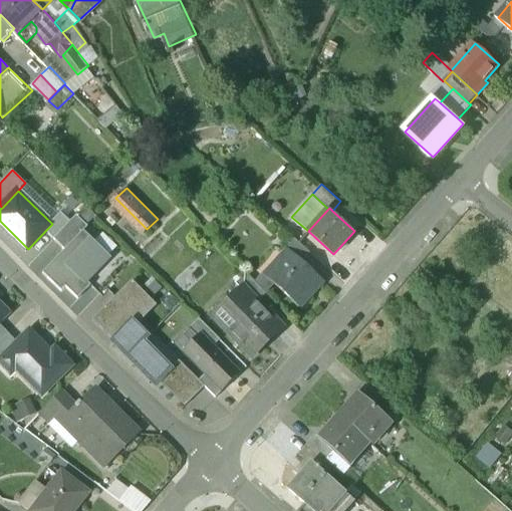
[(46,230),(54,237),(70,220),(61,213),(52,224),(46,230)]
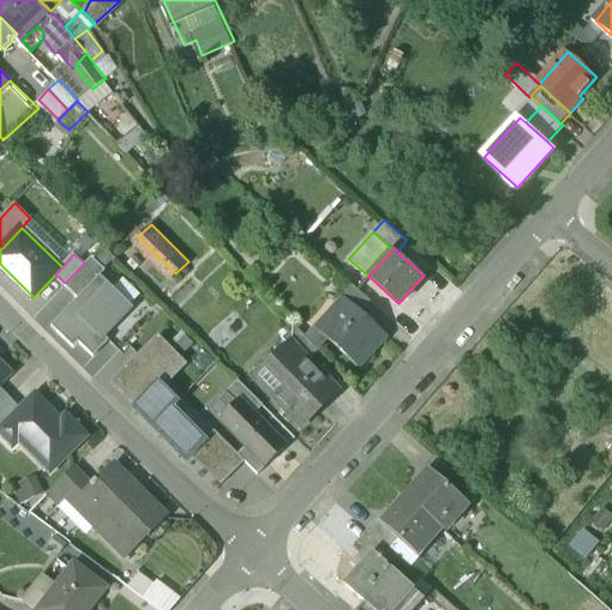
[(93,255),(65,283),(78,296),(101,273),(106,269),(93,255)]
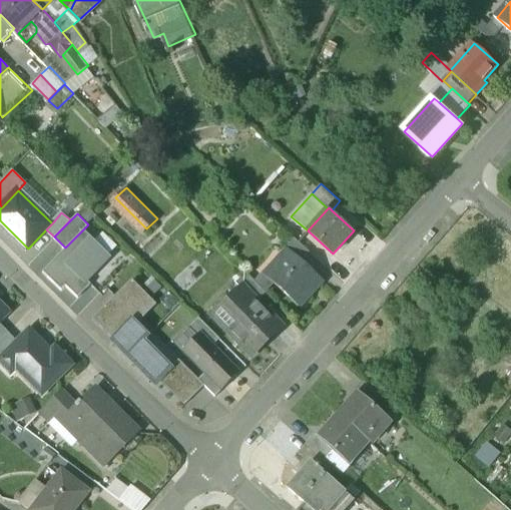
[(65,247),(43,271),(62,289),(66,285),(78,297),(91,283),(87,279),(108,256),(93,240),(94,238),(84,228),(65,247)]
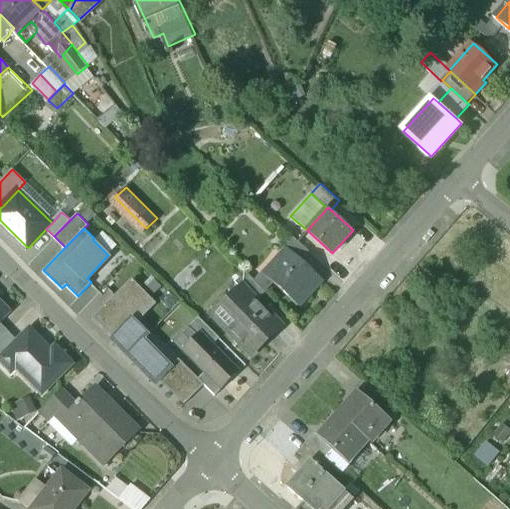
[(311,249),(293,233),(284,243),(290,248),(303,258),(311,249)]
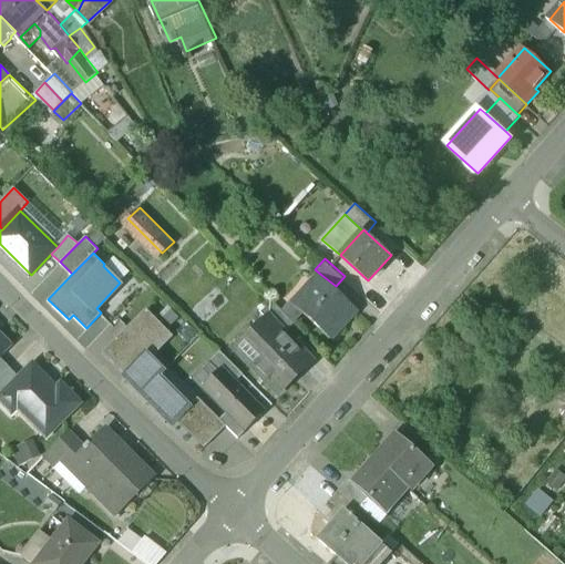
[(336,286),(321,275),(296,304),(334,336),(359,307),(336,286)]
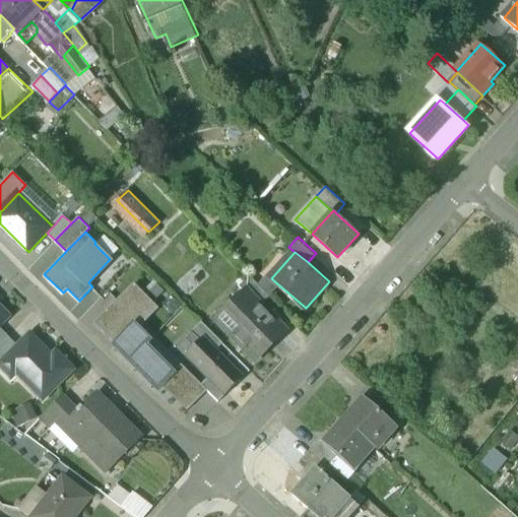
[(269,296),(249,275),(239,284),(245,291),(246,289),(260,304),(269,296)]
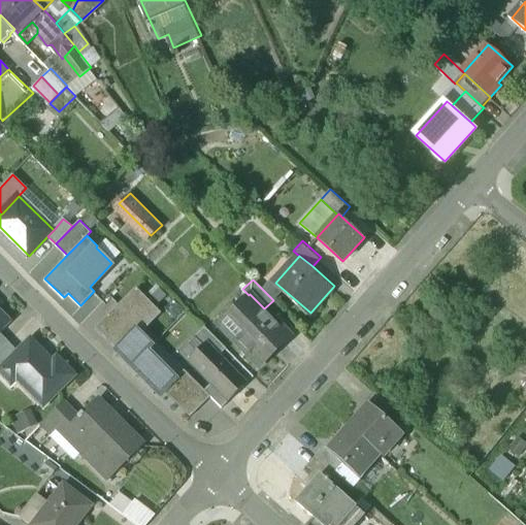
[(141,333),(162,313),(137,288),(97,328),(119,350),(137,330),(141,333)]
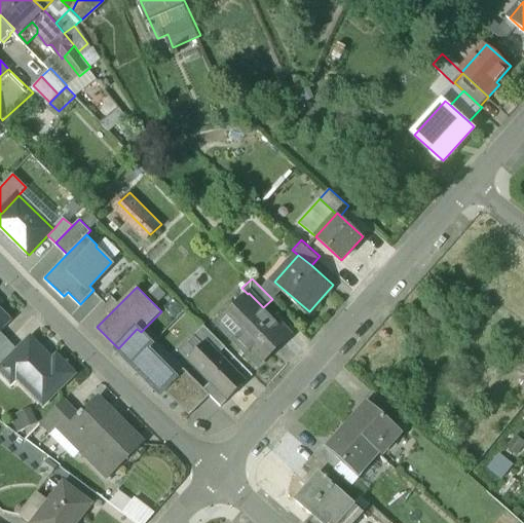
[(263,307),(249,293),(248,294),(226,315),(239,330),(233,336),(258,361),(289,332),(263,307)]
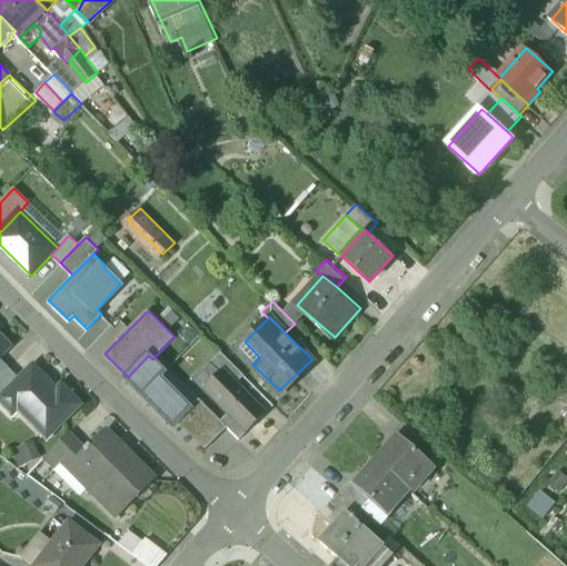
[(0,357),(12,344),(0,331),(0,357)]
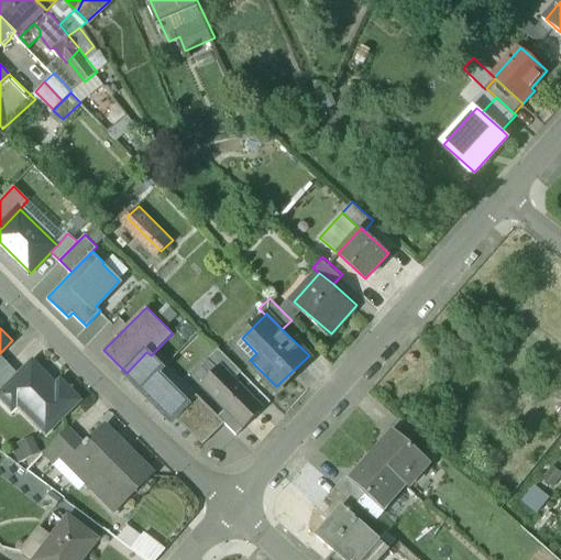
[(242,370),(219,347),(208,358),(217,366),(218,365),(232,380),(242,370)]
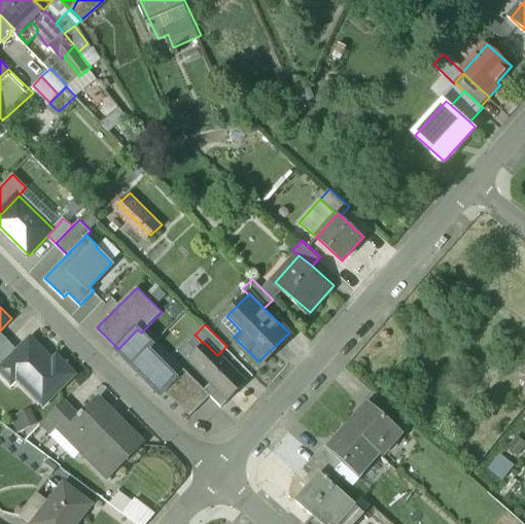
[(141,333),(137,329),(118,349),(116,350),(161,393),(166,389),(177,378),(168,369),(166,371),(156,361),(159,359),(148,349),(152,345),(141,333)]
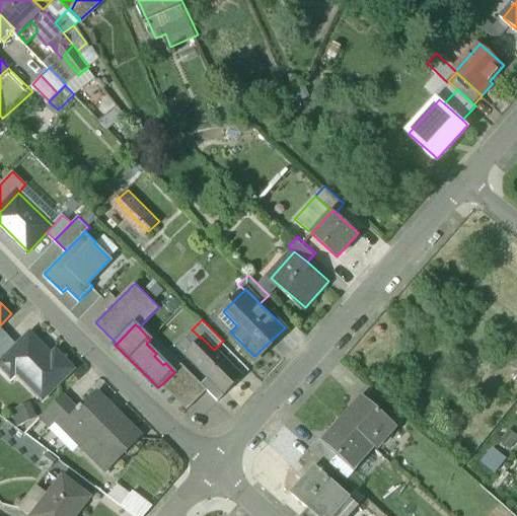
[(18,346),(5,359),(6,360),(32,385),(35,382),(48,394),(74,368),(57,351),(53,355),(30,333),(18,346)]
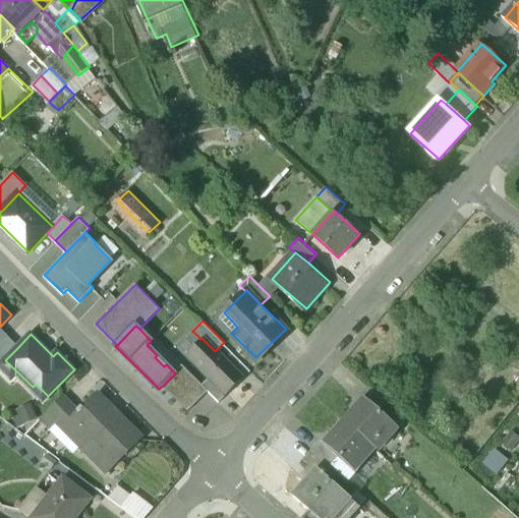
[(18,347),(8,337),(0,344),(0,366),(6,361),(5,360),(18,347)]
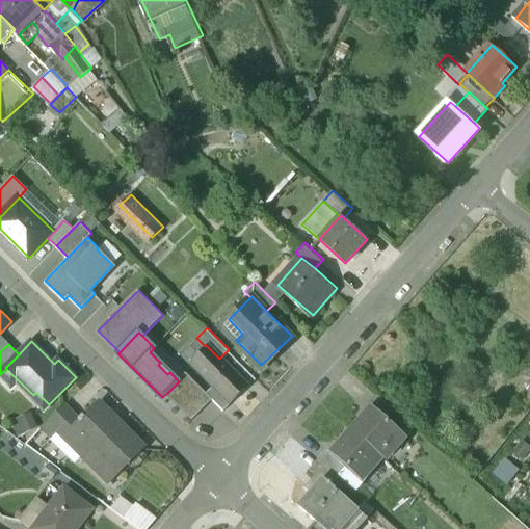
[(205,346),(191,359),(215,384),(233,401),(247,388),(219,359),(206,345),(205,346)]
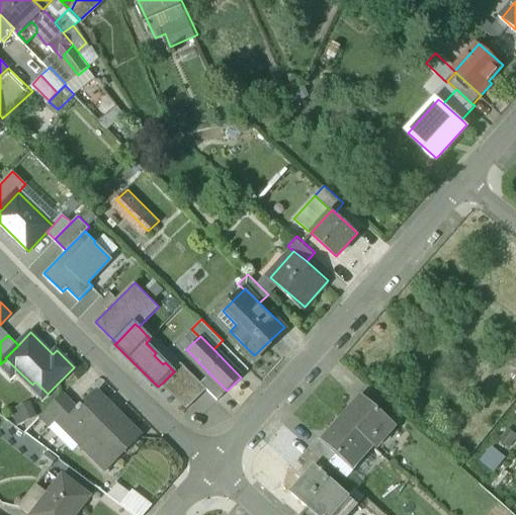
[(207,389),(182,363),(174,371),(163,382),(188,408),(207,389)]
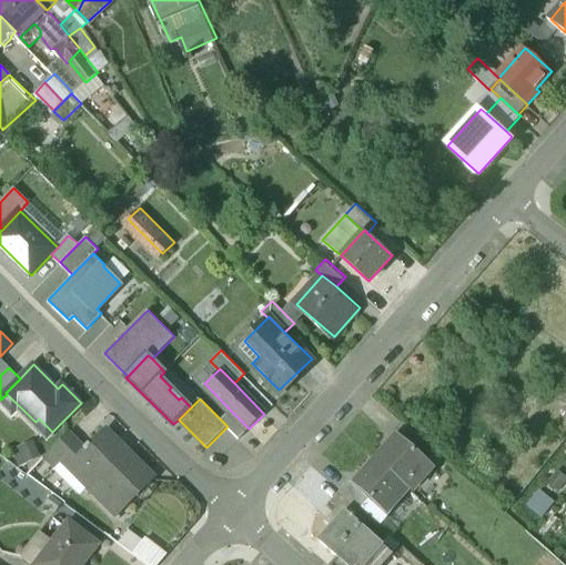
[(249,429),(230,410),(221,419),(240,437),(249,429)]
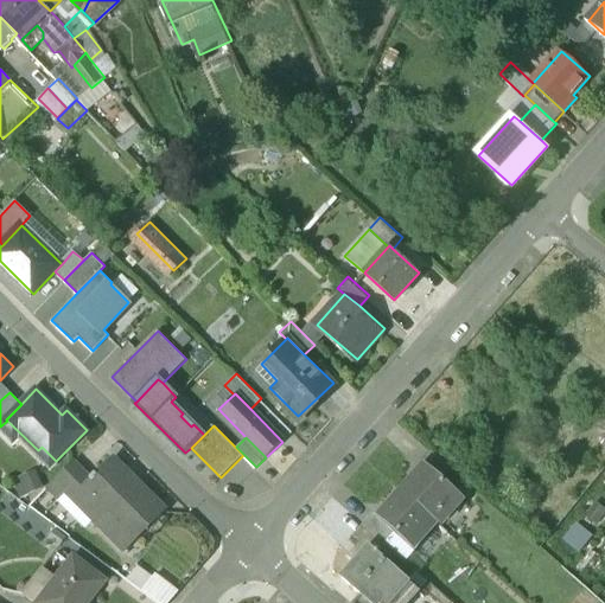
[(453,468),(432,449),(422,461),(426,463),(444,479),(453,468)]
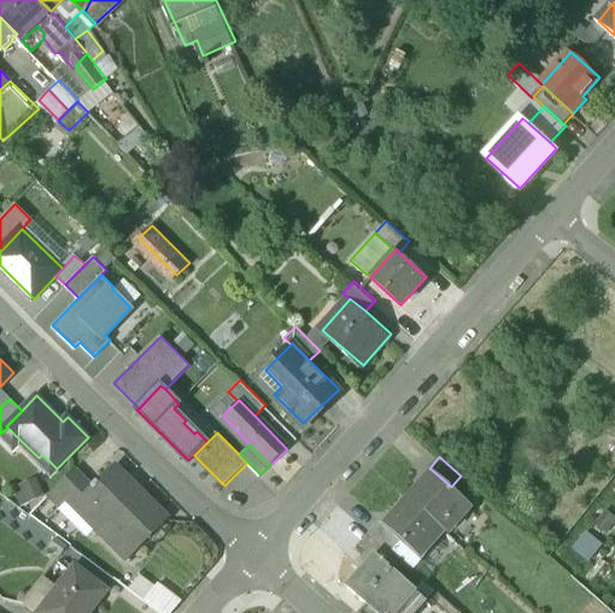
[(116,465),(94,488),(87,481),(69,499),(129,559),(170,519),(116,465)]
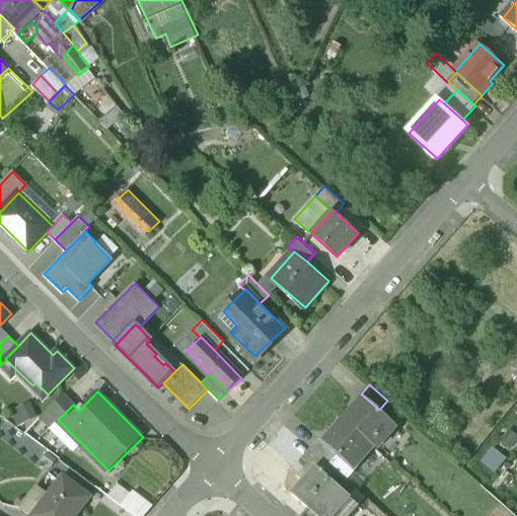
[(64,394),(42,416),(52,426),(58,420),(73,404),(64,394)]
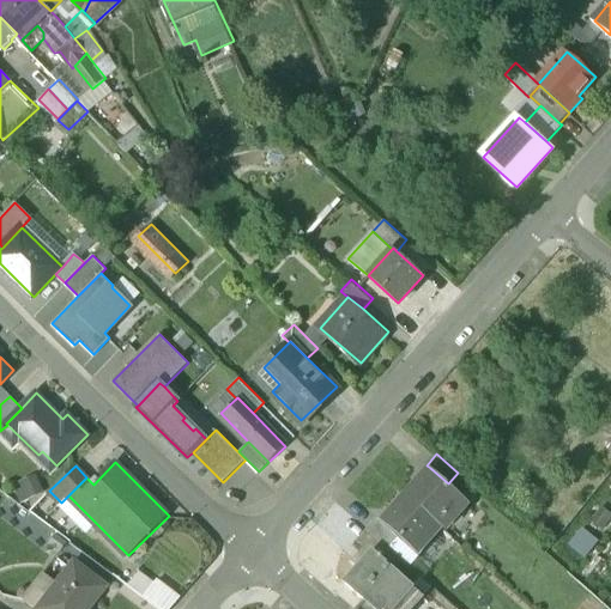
[(448,483),(430,468),(406,495),(440,525),(445,529),(470,503),(448,483)]
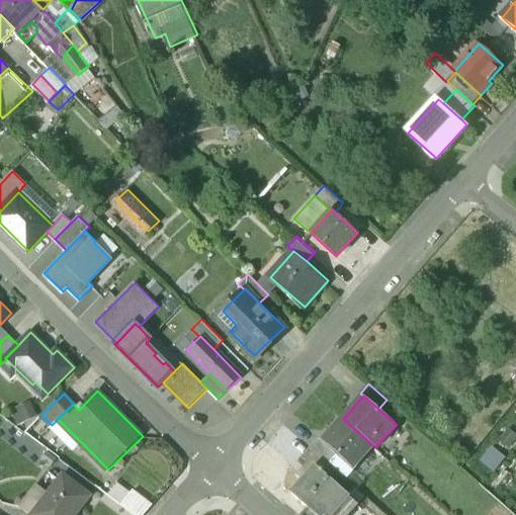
[(371,444),(343,419),(324,441),(323,441),(338,454),(351,466),(371,444)]
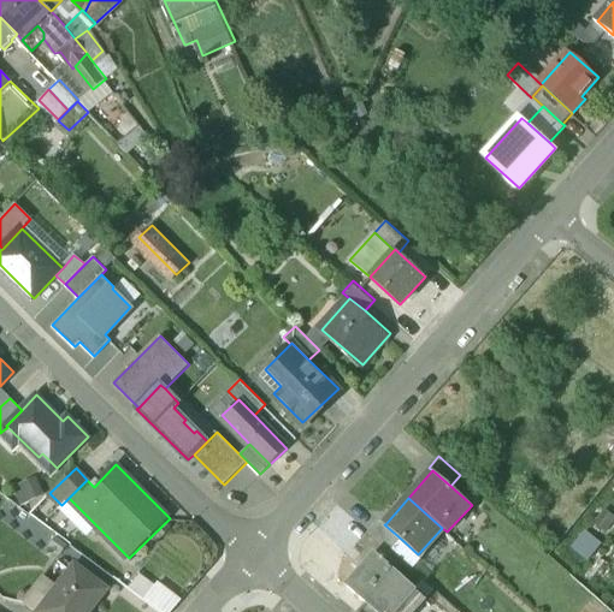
[(402,540),(384,524),(385,524),(381,521),(371,532),(393,551),(402,540)]
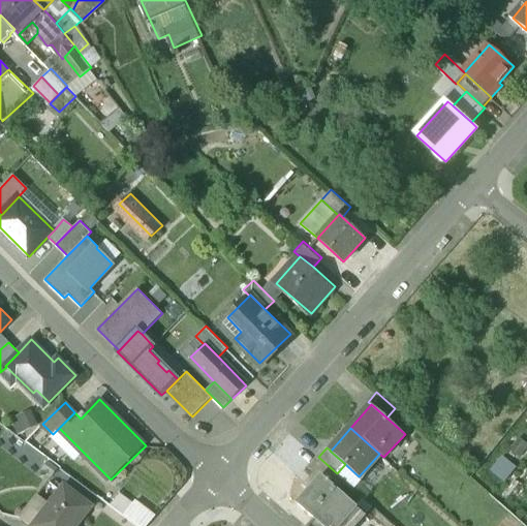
[(337,473),(318,457),(310,467),(322,477),(323,476),(332,484),(339,475),(337,473)]
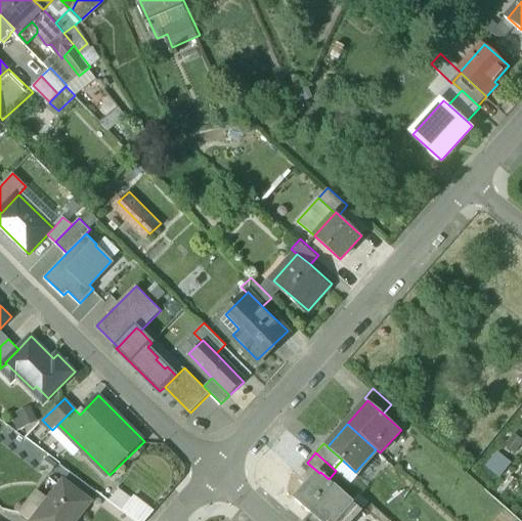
[(329,479),(320,472),(319,473),(297,498),(314,513),(322,520),(337,520),(339,519),(354,503),(329,479)]
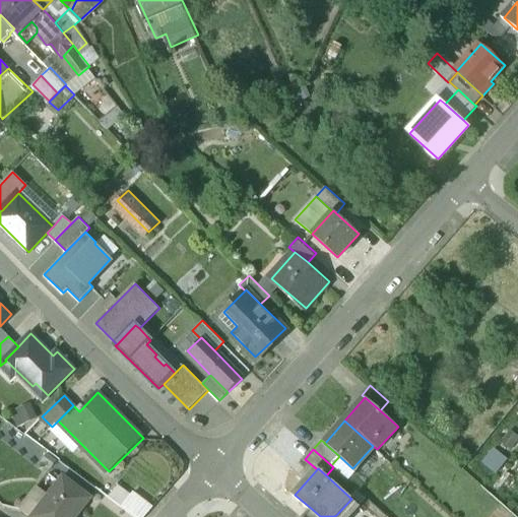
[(77,516),(92,498),(64,476),(50,495),(39,486),(21,509),(31,516),(77,516)]
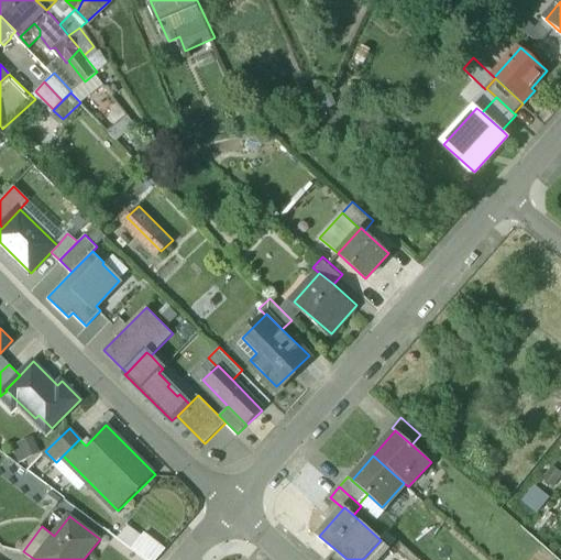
[(151,559),(156,559),(167,547),(132,520),(120,536),(151,559)]
